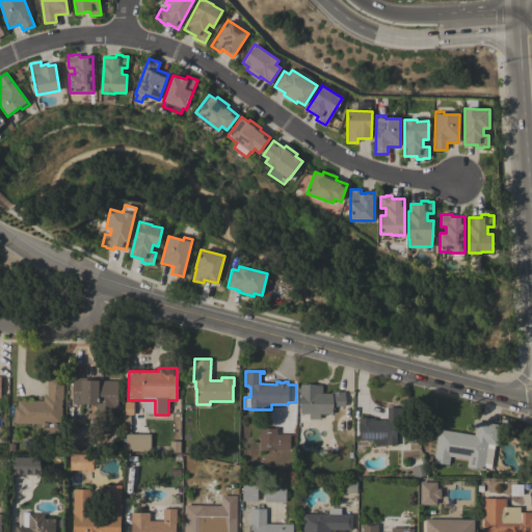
[(112,417),(96,417),(96,404),(81,404),(81,403),(72,403),(72,377),(95,377),(95,376),(98,376),(98,379),(117,380),(117,404),(112,404),(112,417)]
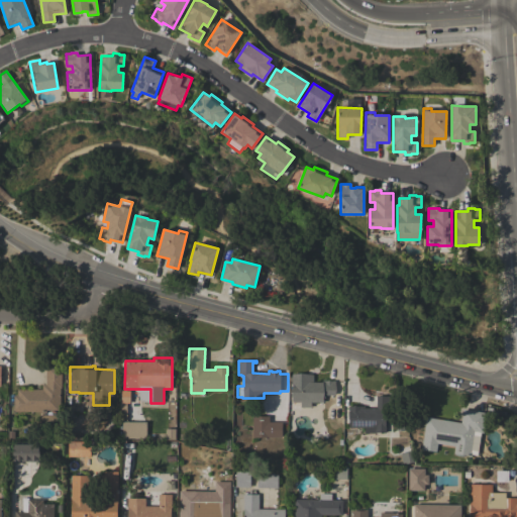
[(41,390),(41,385),(45,385),(45,367),(61,367),(61,388),(60,388),(60,412),(57,412),(56,421),(40,421),(40,412),(13,412),(13,395),(16,395),(16,390),(41,390)]
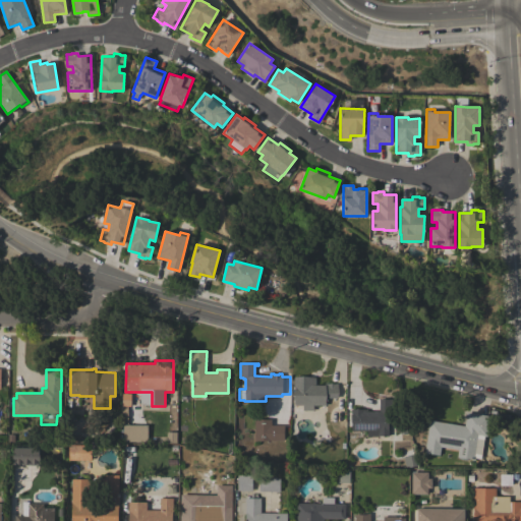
[(302,410),(302,405),(294,405),(294,378),(315,378),(315,386),(325,385),(325,384),(337,384),(337,398),(325,398),(325,406),(313,406),(313,410),(302,410)]
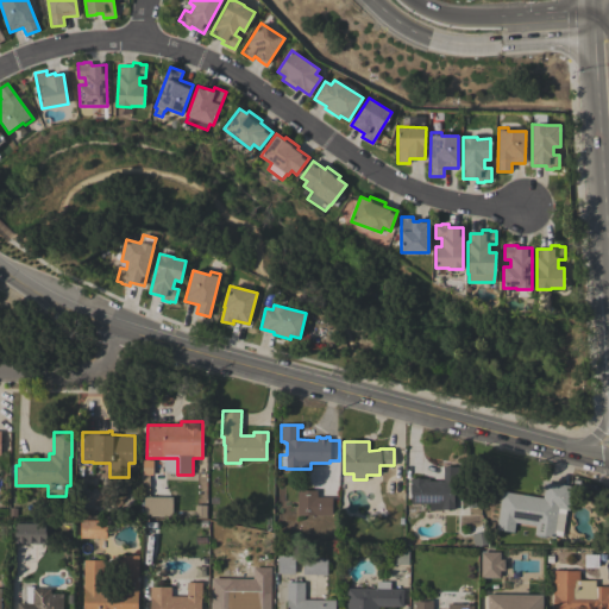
[(428,510),(428,504),(410,504),(410,478),(429,478),(429,481),(443,481),(443,466),(460,466),(460,481),(453,481),(453,510),(428,510)]
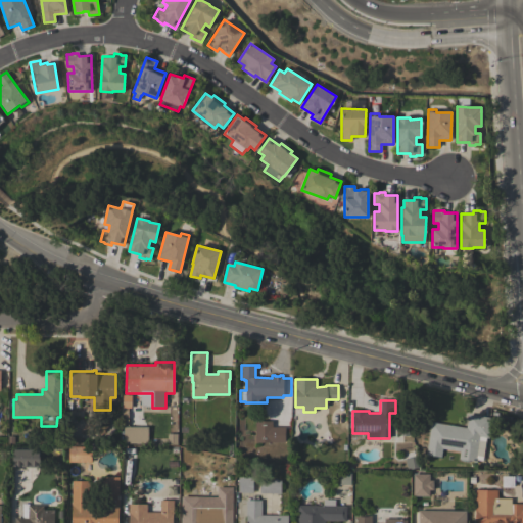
[(466,428),(468,414),(491,418),(487,438),(479,437),(475,462),(459,460),(460,452),(441,448),(440,457),(425,455),(430,422),(466,428)]
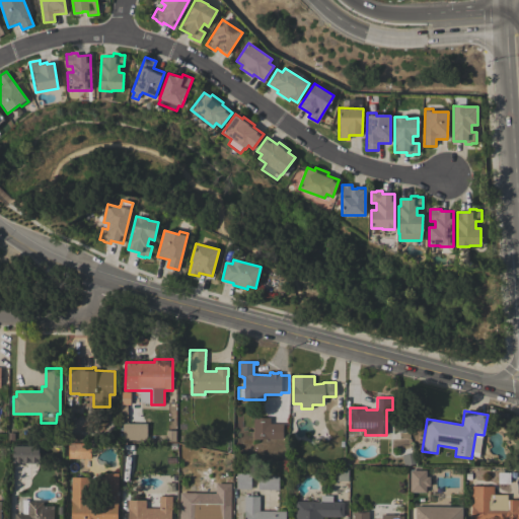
[(269,418),(251,418),(252,440),(282,439),(282,424),(269,424),(269,418)]
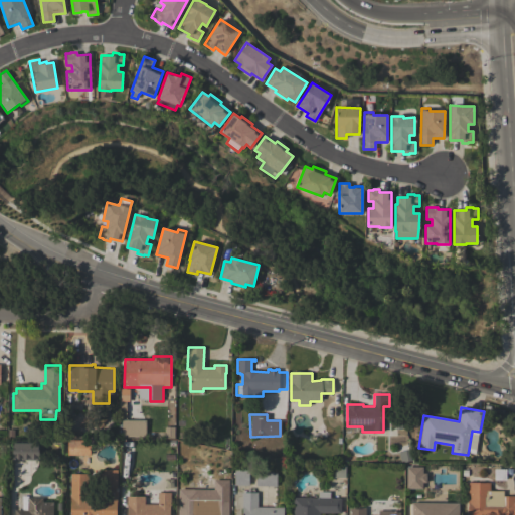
[(139,420),(139,439),(122,439),(122,420),(139,420)]
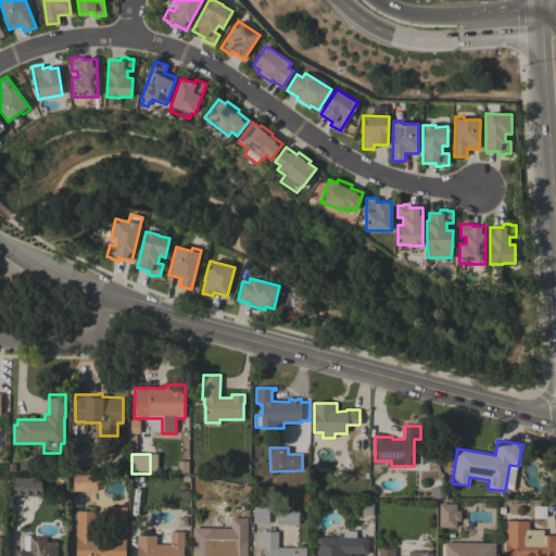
[(97,476),(97,491),(72,491),(73,475),(97,476)]
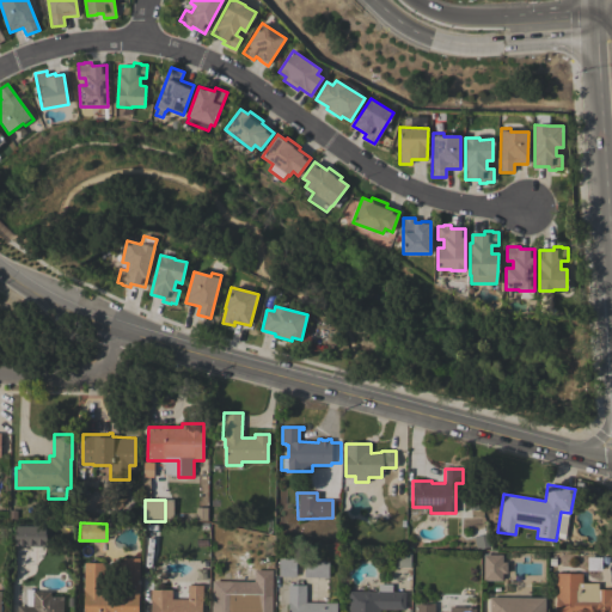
[(46,527),(44,546),(14,546),(14,526),(46,527)]
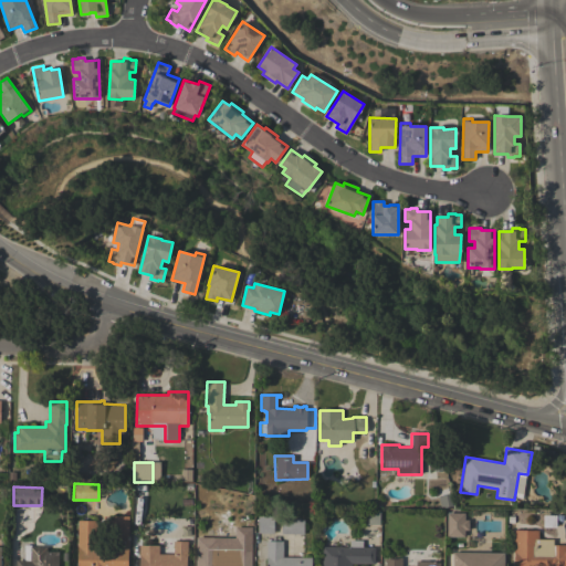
[(379,525),(365,525),(365,511),(379,511),(379,525)]
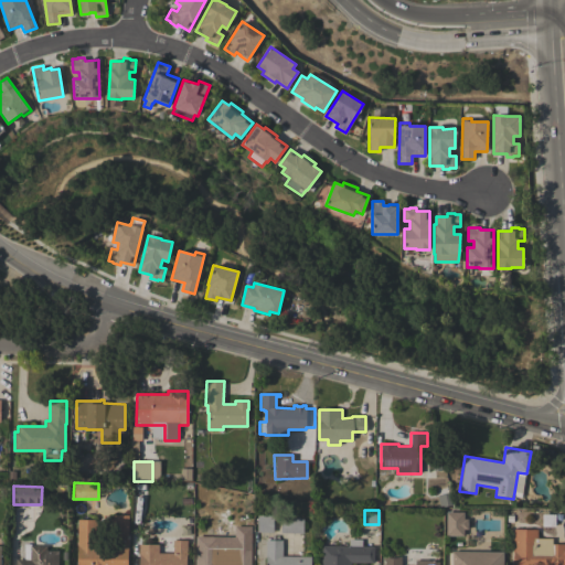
[(465,512),(445,512),(445,535),(465,535),(465,512)]
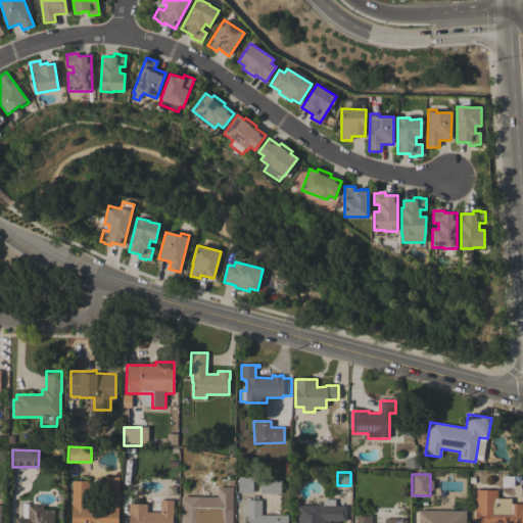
[(117,522),(70,522),(72,481),(89,481),(89,505),(102,505),(102,477),(119,477),(117,522)]
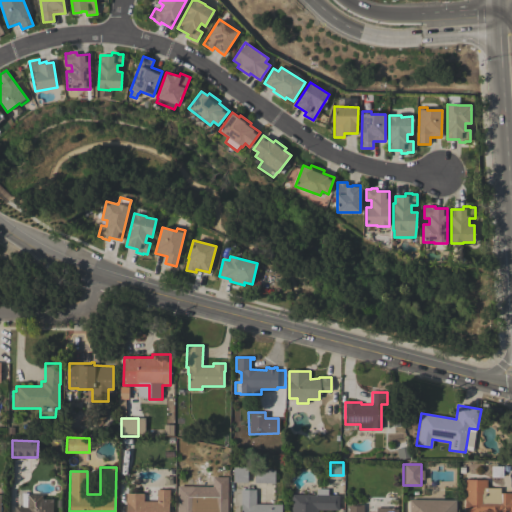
[(233,482),(233,467),(247,467),(247,482),(233,482)]
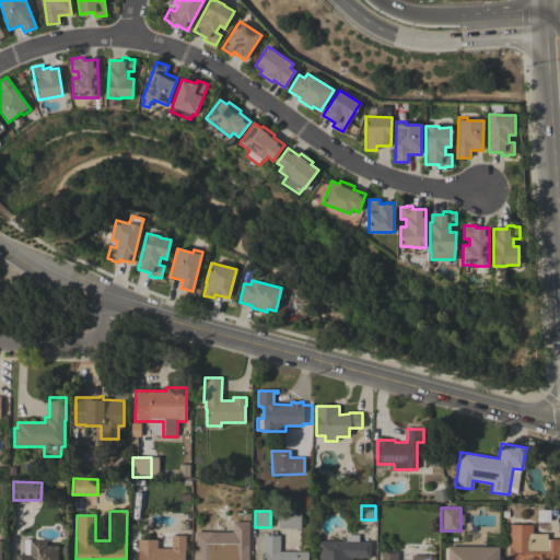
[(278,514),(300,514),(300,528),(278,528),(278,514)]
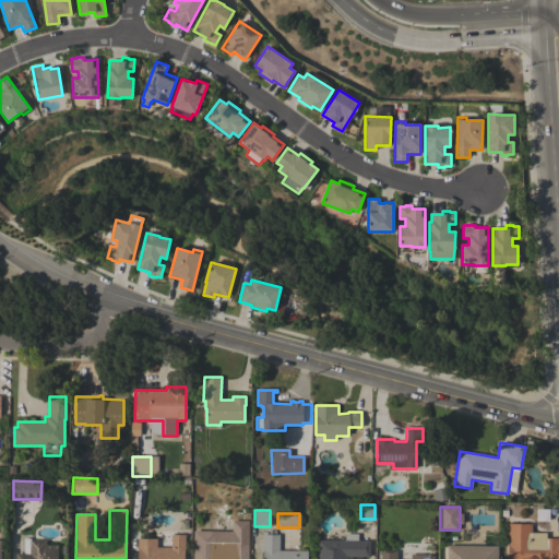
[(508,558),(508,524),(532,524),(532,533),(546,533),(546,538),(558,538),(558,558),(508,558)]
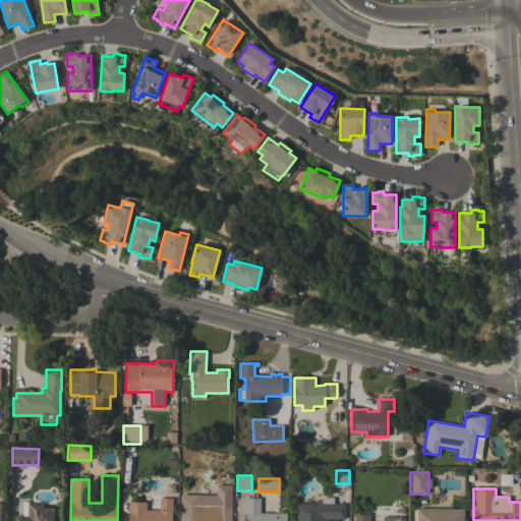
[(160,498),(172,498),(172,520),(127,520),(128,502),(147,503),(146,510),(159,510),(160,503),(160,498)]
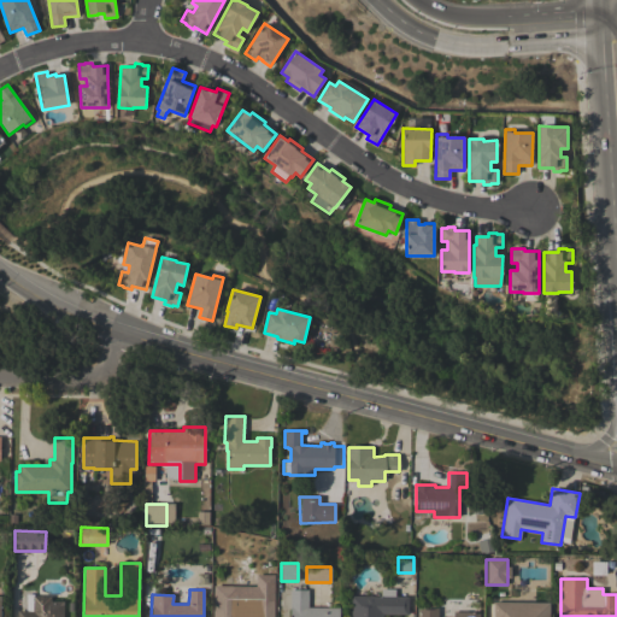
[(307,607),(339,607),(339,616),(291,616),(291,609),(289,609),(291,589),(307,589),(307,607)]
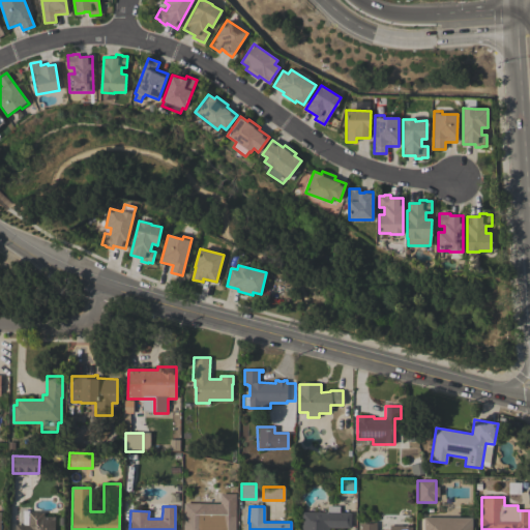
[(327,512),(327,506),(340,506),(340,512),(350,512),(350,528),(329,528),(329,529),(298,529),(301,529),(301,511),(327,512)]
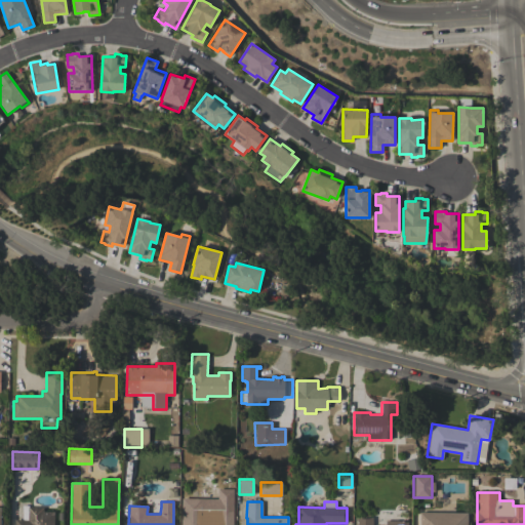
[(53,524),(14,524),(14,520),(22,520),(22,506),(29,506),(29,508),(43,508),(43,512),(53,512),(53,524)]
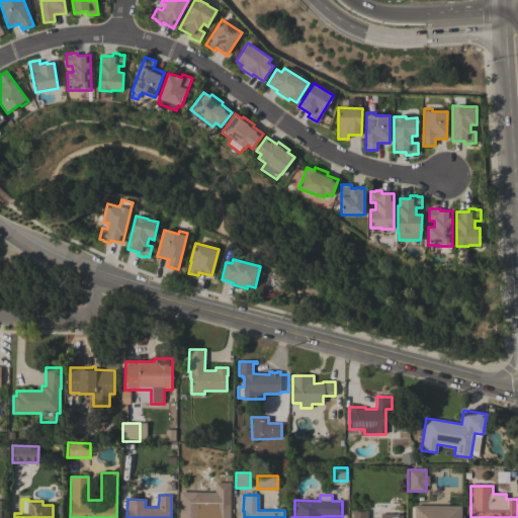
[(179,517),(179,514),(193,514),(193,512),(194,512),(195,504),(214,504),(214,501),(230,501),(230,517),(179,517)]
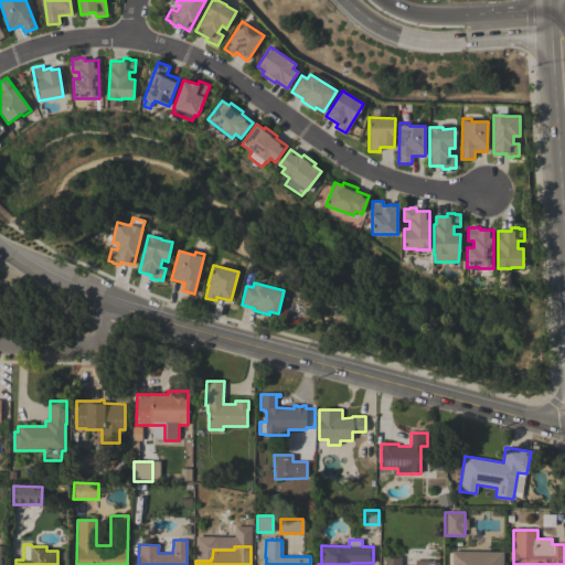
[(502,564),(502,552),(451,551),(450,564),(502,564)]
